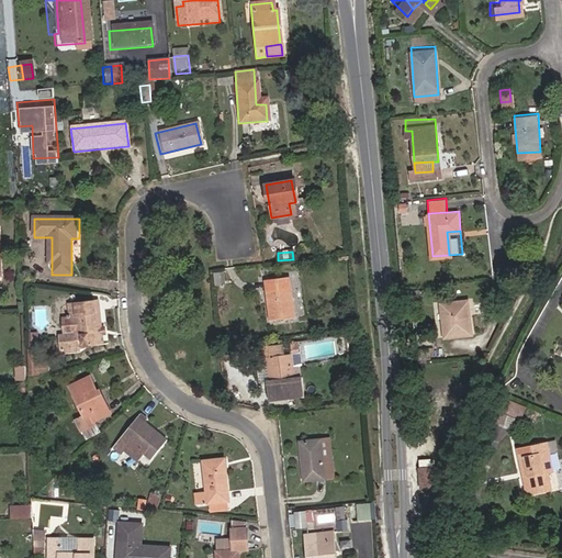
[(224,271),(212,274),(214,283),(225,281),(224,271)]
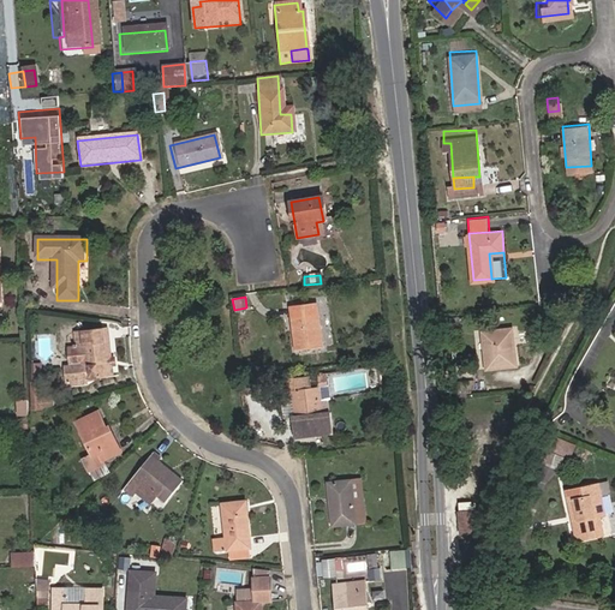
[(314,303),(287,305),(293,351),(318,347),(314,303)]
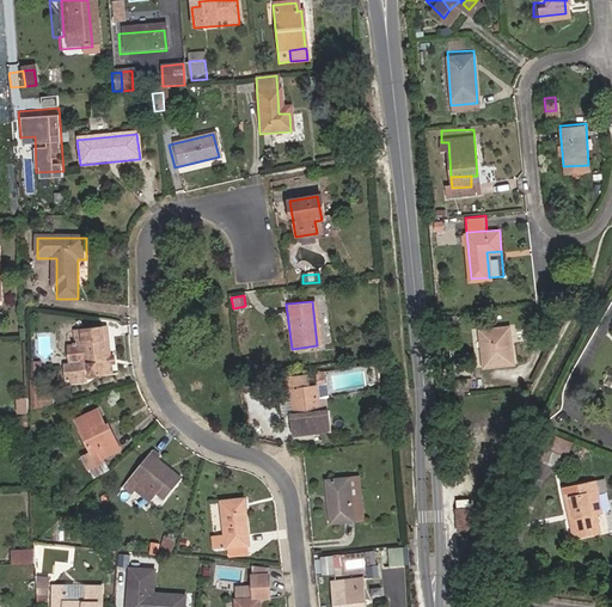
[(508,322),(476,324),(478,361),(509,359),(508,322)]
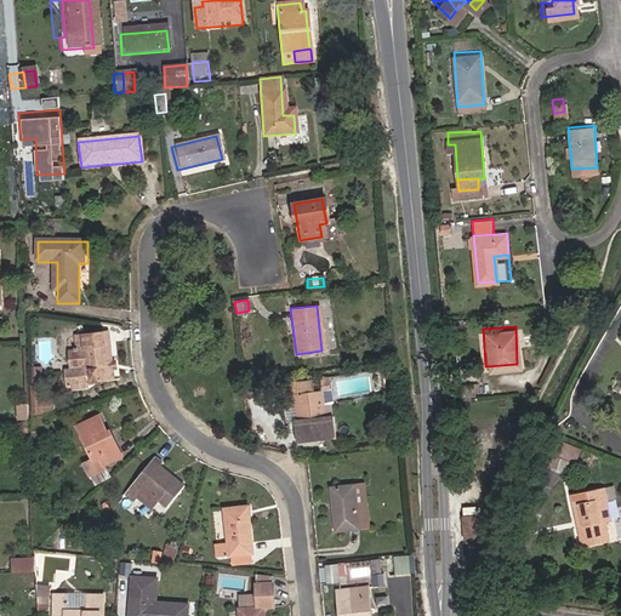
[(118,378),(112,330),(85,334),(90,370),(75,372),(78,392),(96,389),(95,382),(118,378)]
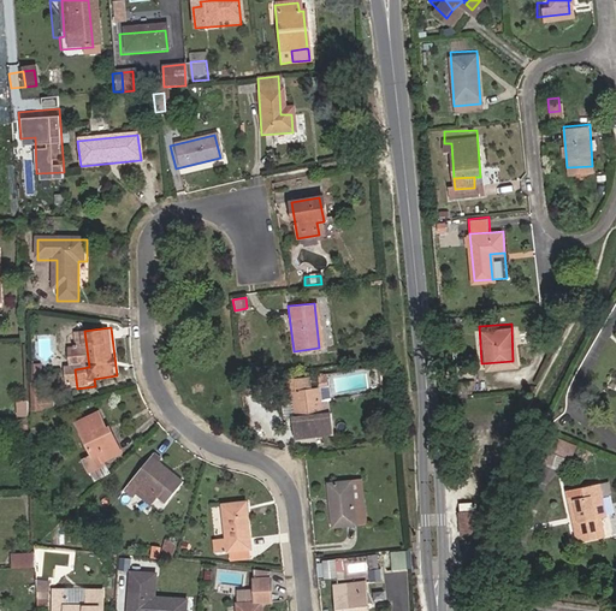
[(41,384),(30,384),(30,407),(52,405),(51,396),(42,396),(41,384)]
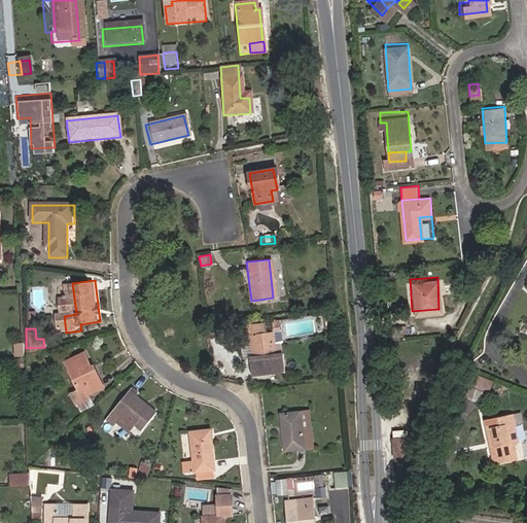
[(272,329),(250,332),(238,333),(240,357),(247,356),(248,374),(268,372),(266,355),(274,354),(272,329)]
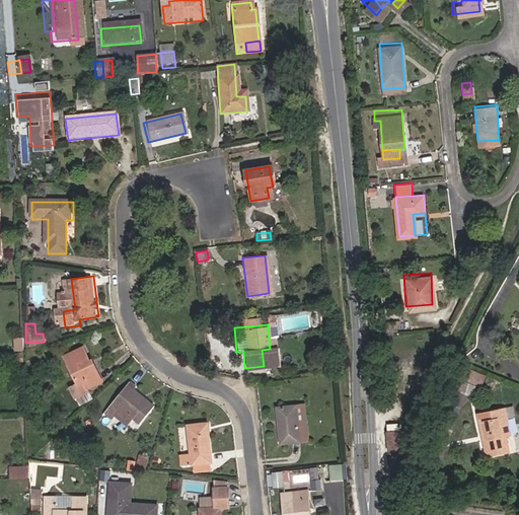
[(88,366),(84,350),(67,355),(75,382),(83,379),(84,384),(100,380),(95,364),(88,366)]
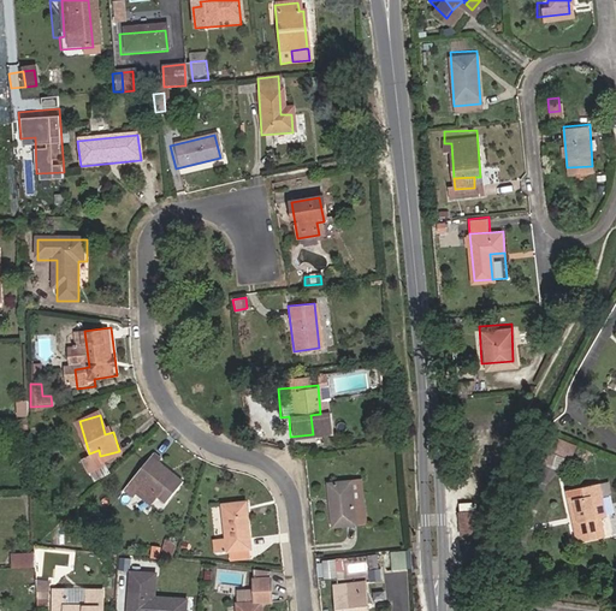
[(390,439),(388,429),(374,431),(375,440),(390,439)]
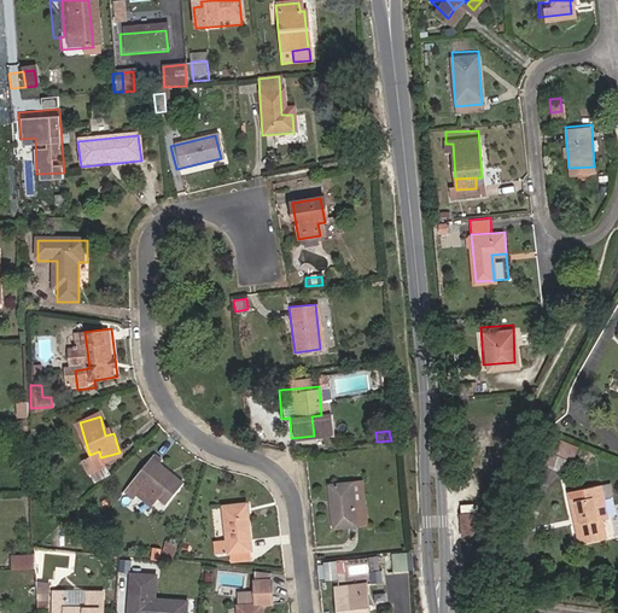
[(581,448),(557,438),(551,450),(576,462),(581,448)]
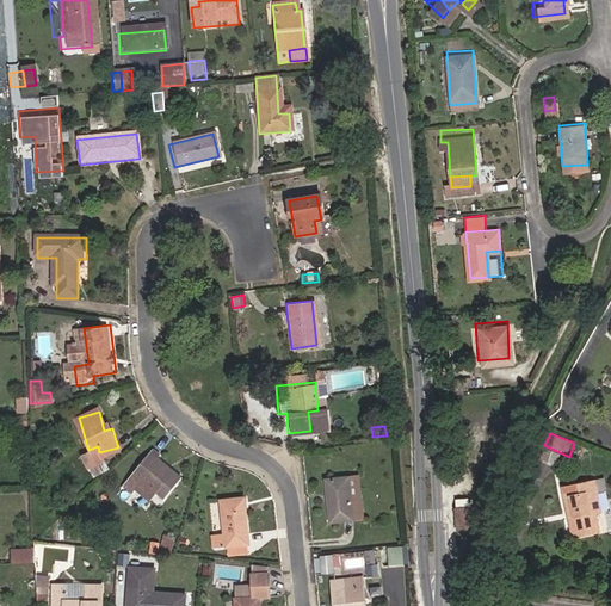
[(99,452),(98,446),(81,451),(85,465),(87,464),(91,475),(104,470),(102,461),(99,452)]
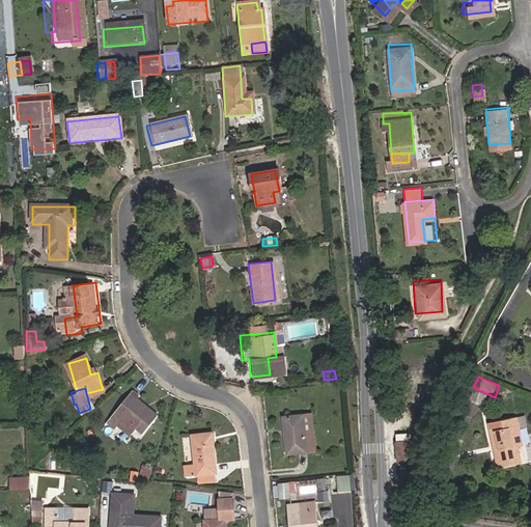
[(135,390),(105,418),(113,426),(117,423),(124,416),(135,425),(140,432),(155,417),(140,401),(143,398),(135,390)]
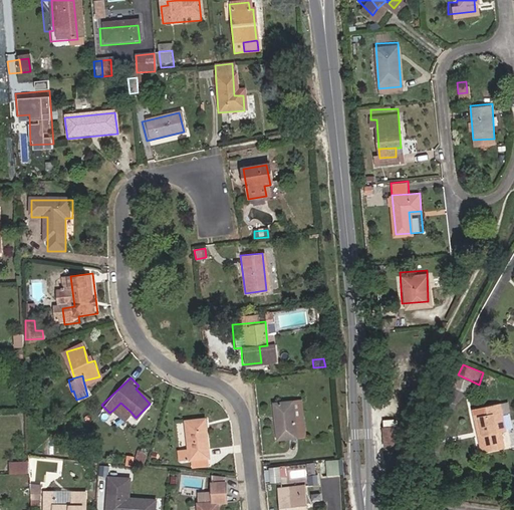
[(299,400),(271,403),(274,438),(303,435),(299,400)]
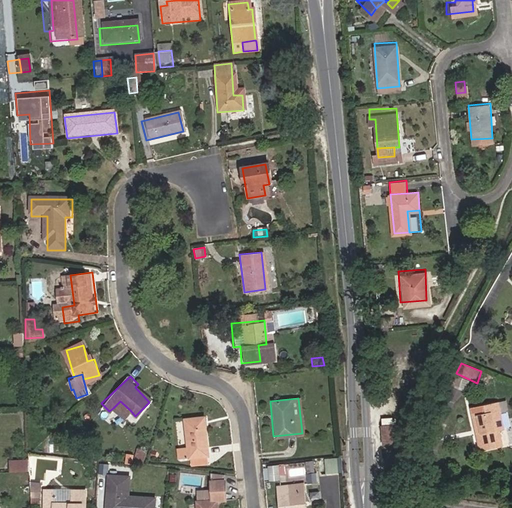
[(130,410),(120,401),(113,408),(122,417),(130,410)]
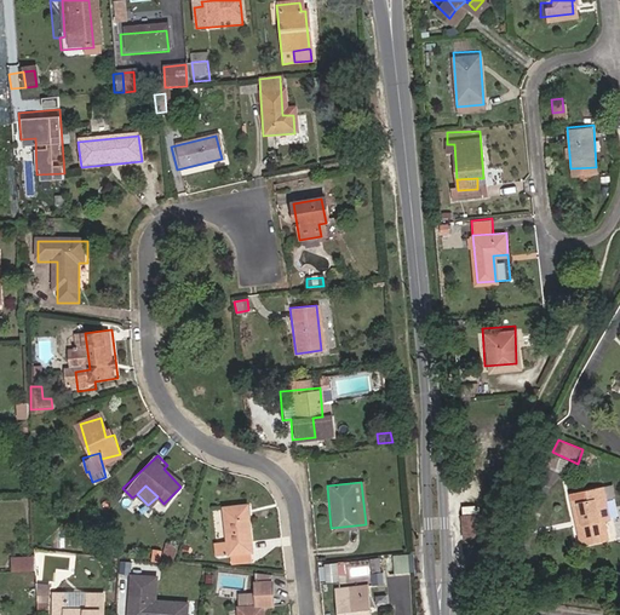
[(572,498),(573,506),(579,505),(585,527),(579,528),(583,547),(606,541),(601,521),(607,519),(601,492),(572,498)]
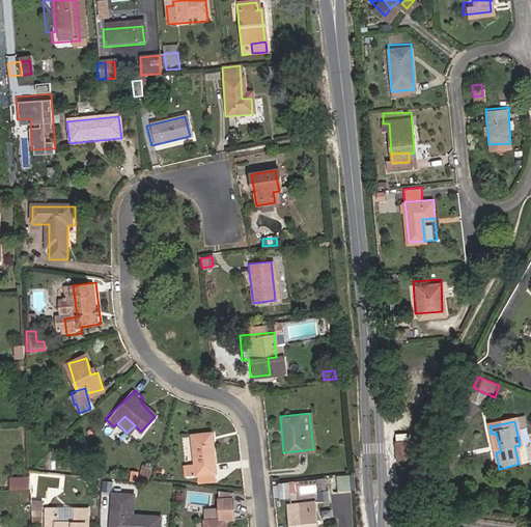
[(194,468),(195,476),(201,476),(202,483),(216,481),(215,473),(217,473),(212,445),(206,446),(205,433),(190,436),(194,468)]
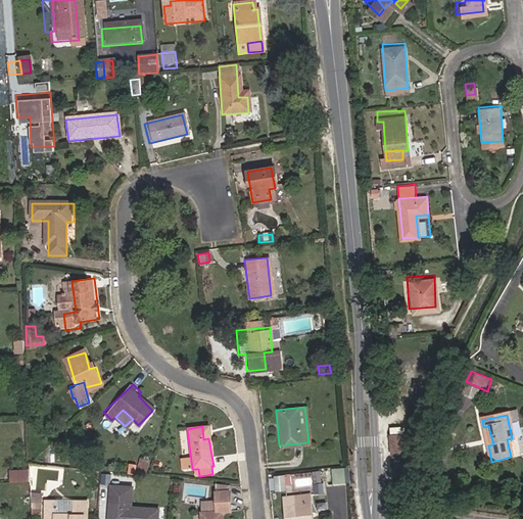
[(483,427),(488,445),(493,444),(488,426),(483,427)]
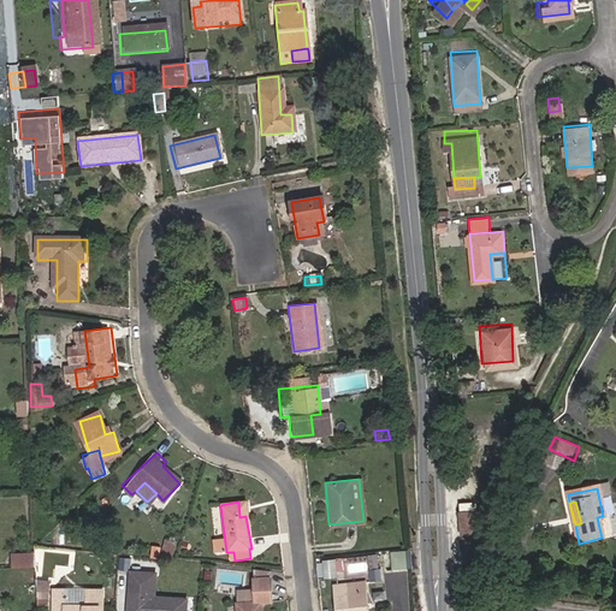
[(461,518),(472,517),(472,506),(461,508),(461,518)]
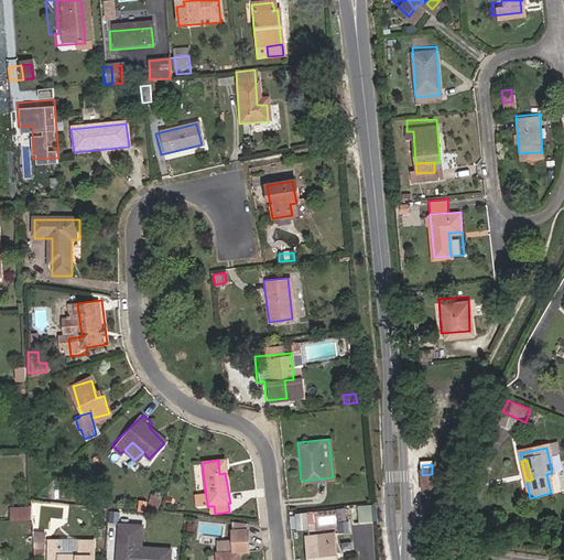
[(153,498),(145,495),(140,509),(148,512),(153,498)]
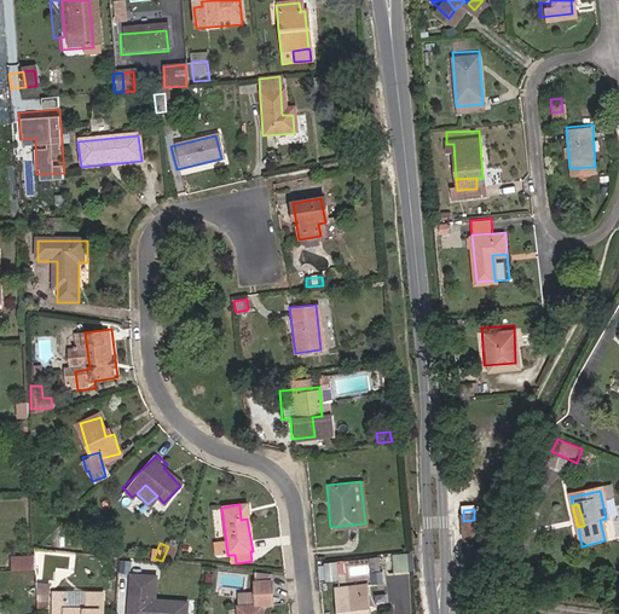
[(218,556),(227,555),(226,545),(217,546),(218,556)]
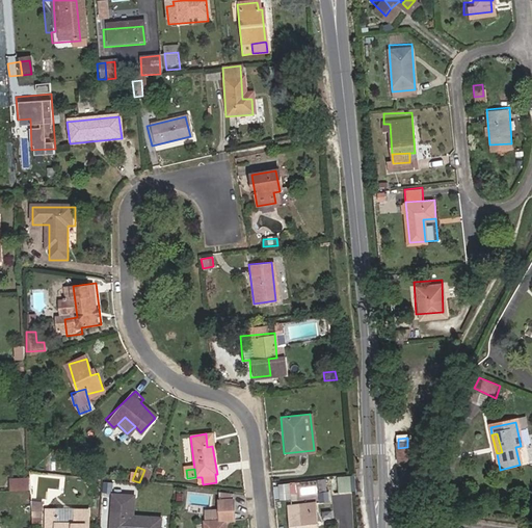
[(337,472),(338,487),(357,486),(355,470),(337,472)]
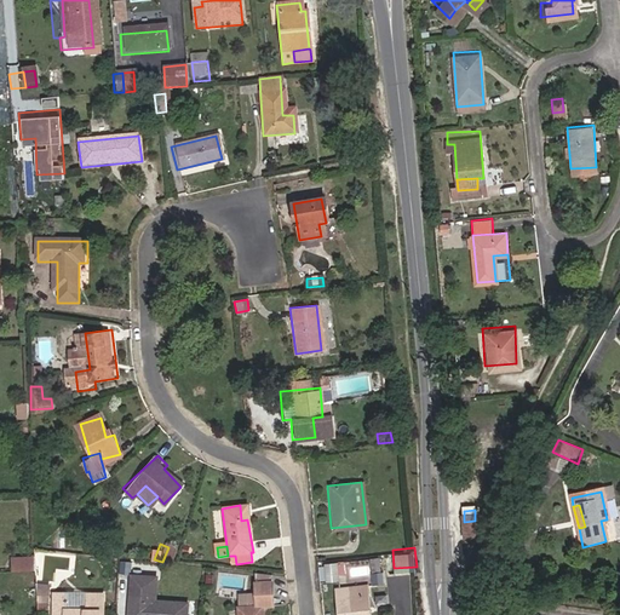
[(34,550),(12,551),(12,564),(35,563),(34,550)]
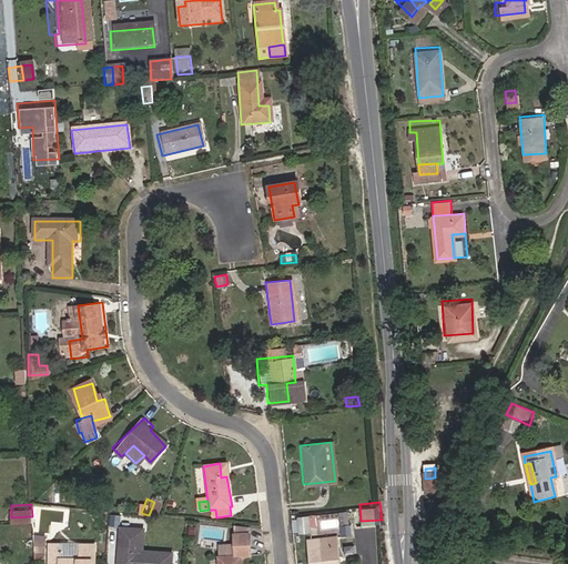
[(304,531),(303,514),(291,515),(292,532),(304,531)]
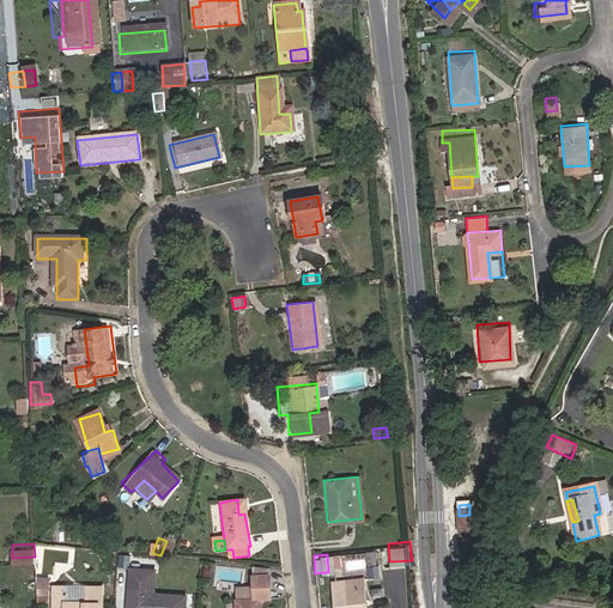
[(126,569),(126,555),(115,555),(114,567),(126,569)]
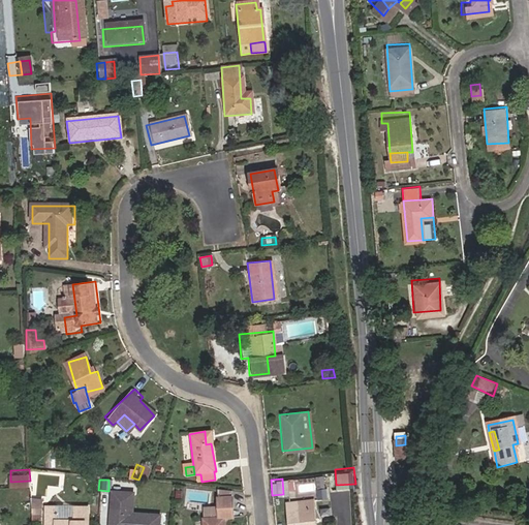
[(320,494),(329,493),(328,484),(319,484),(320,494)]
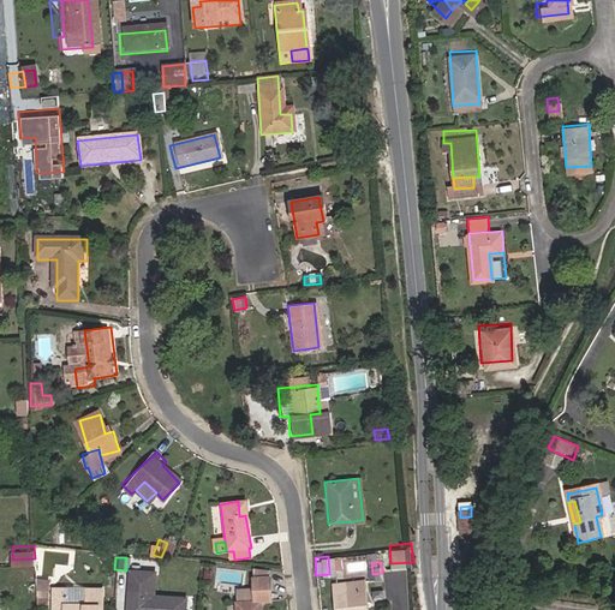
[(269,579),(269,570),(252,568),(251,576),(269,579)]
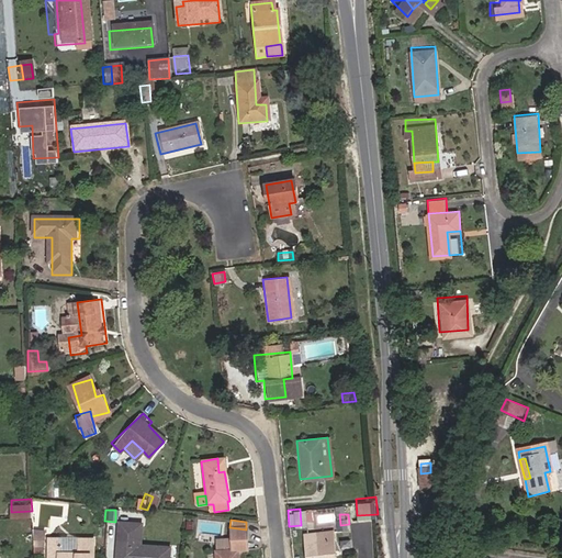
[(132,545),(132,523),(117,524),(115,557),(167,557),(167,547),(142,545),(132,545)]
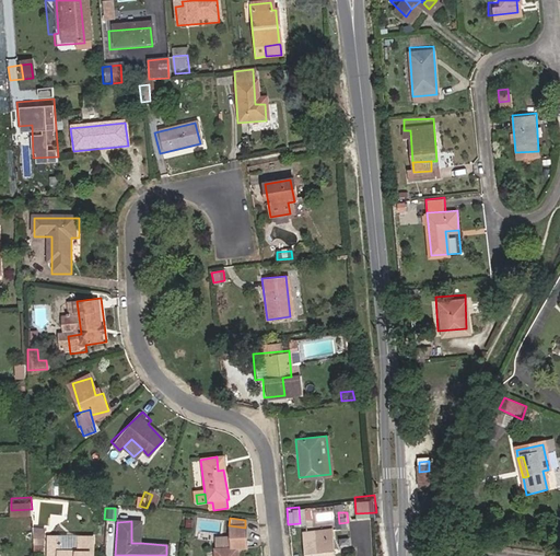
[(131,543),(141,543),(142,522),(131,521),(131,543)]
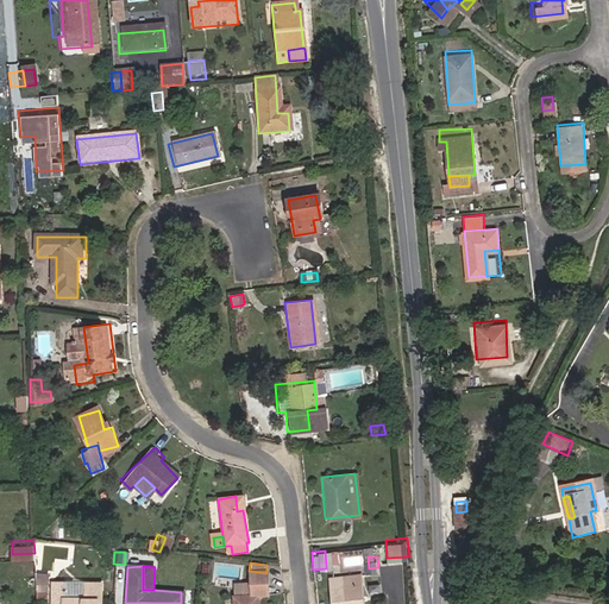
[(255,603),(256,597),(265,597),(267,573),(249,571),(249,583),(231,582),(230,603),(255,603)]
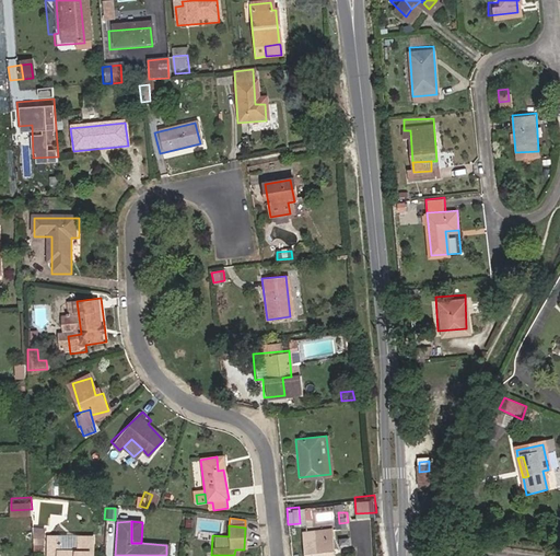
[(325,526),(299,529),(300,555),(319,555),(318,539),(326,536),(325,526)]
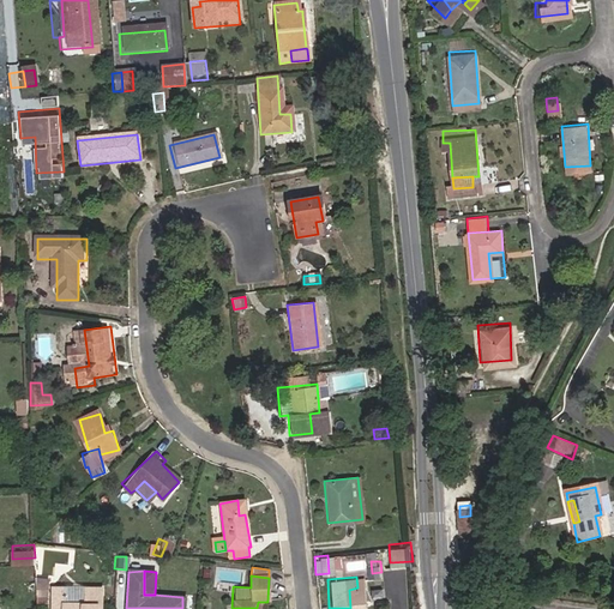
[(48,580),(36,579),(37,596),(47,596),(48,580)]
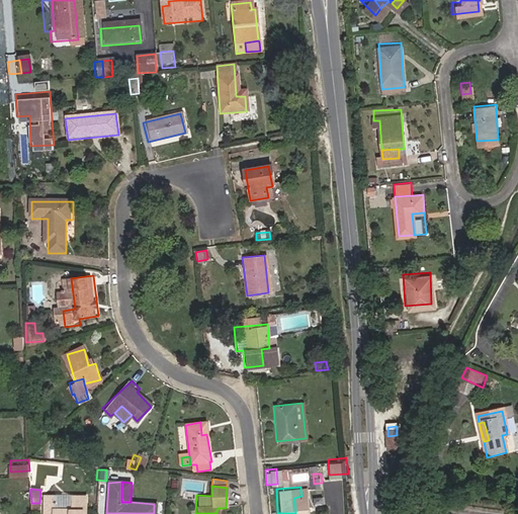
[(56,497),(42,496),(41,513),(82,513),(84,499),(73,498),(72,510),(55,510),(56,497)]
